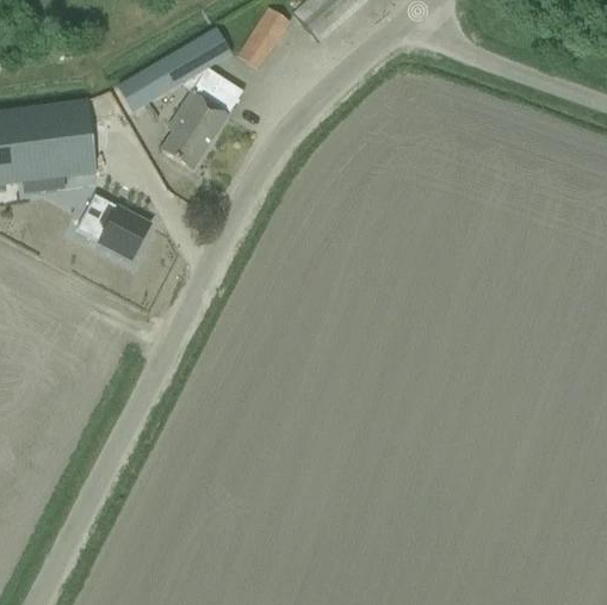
[(320,41),(364,0),(308,0),(295,12),(320,41)]
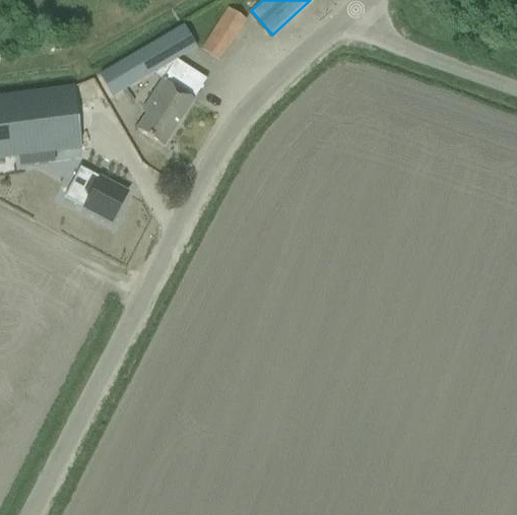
[(230,5),(203,46),(219,57),(247,16),(230,5)]
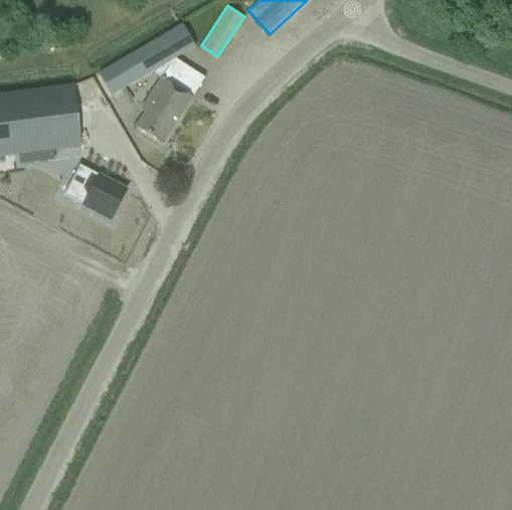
[(100,71),(106,81),(99,86),(106,97),(152,69),(162,75),(142,107),(147,110),(137,126),(162,142),(205,75),(175,56),(195,44),(183,23),(100,71)]
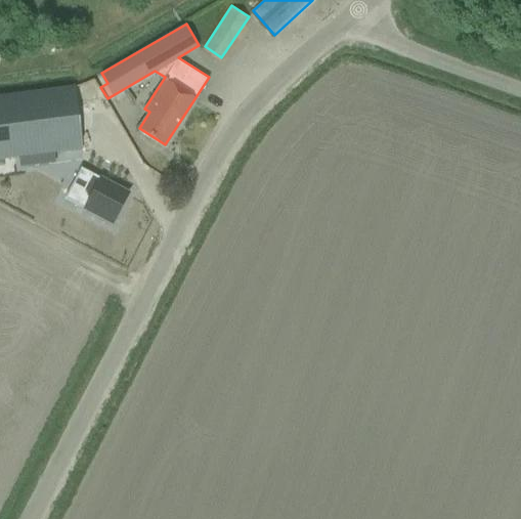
[(76,84),(55,87),(0,93),(0,156),(84,145),(76,84)]
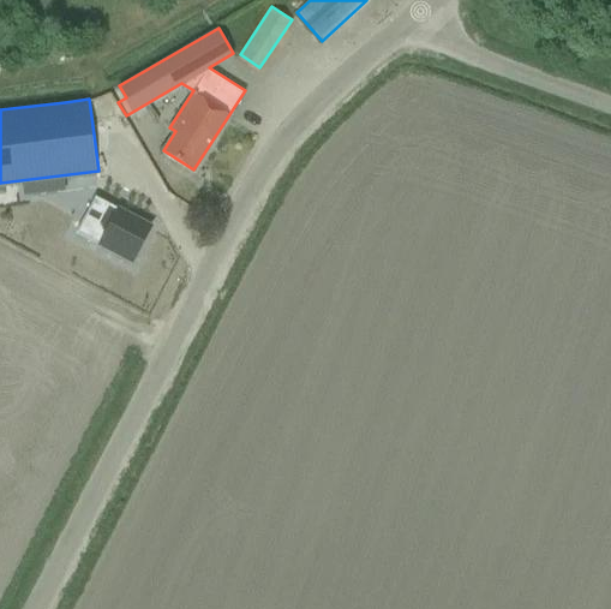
[(96,195),(87,212),(101,219),(91,238),(133,260),(153,224),(96,195)]
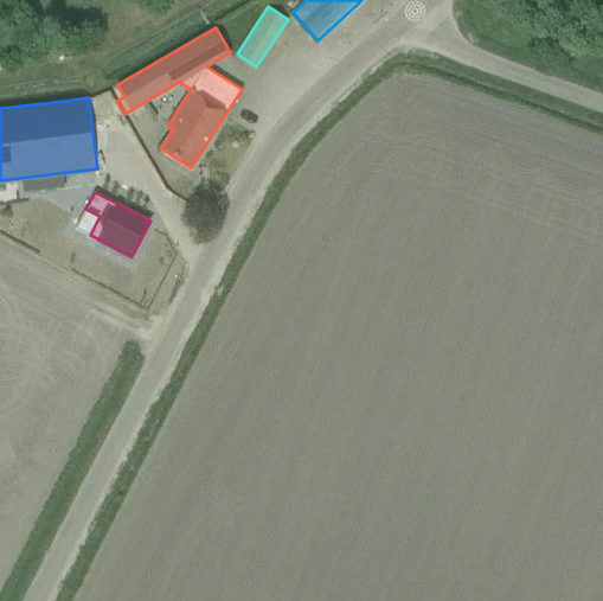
All buildings are outlined.
